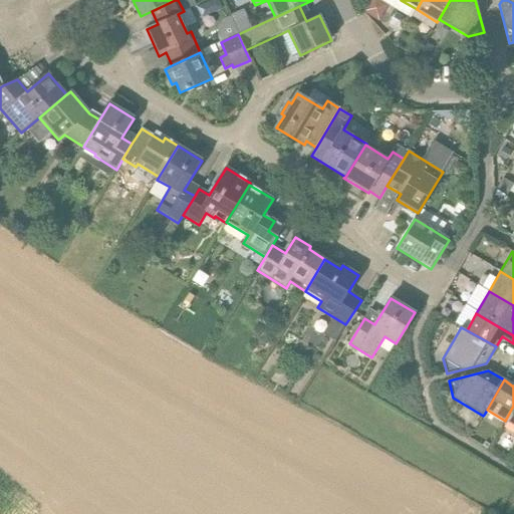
[(513,406),(505,421),(513,425),(513,406)]
